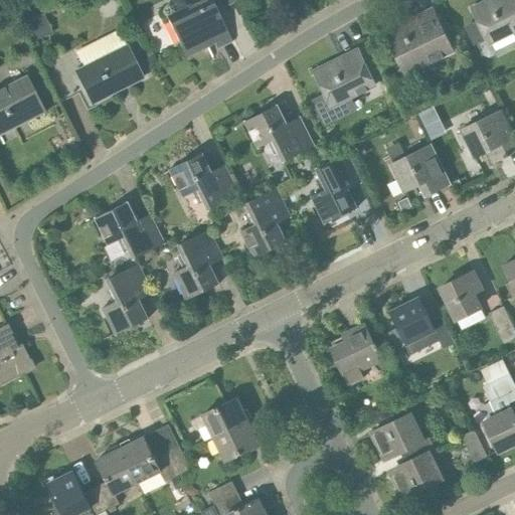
[(217,48),(231,41),(211,0),(202,0),(167,17),(186,57),(214,43),(217,48)]
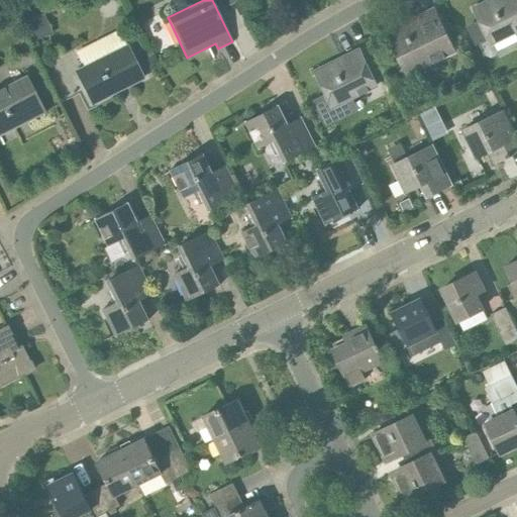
[(516,0),(497,0),(476,10),(481,20),(469,26),(476,42),(488,36),(491,43),(516,30),(516,0)]
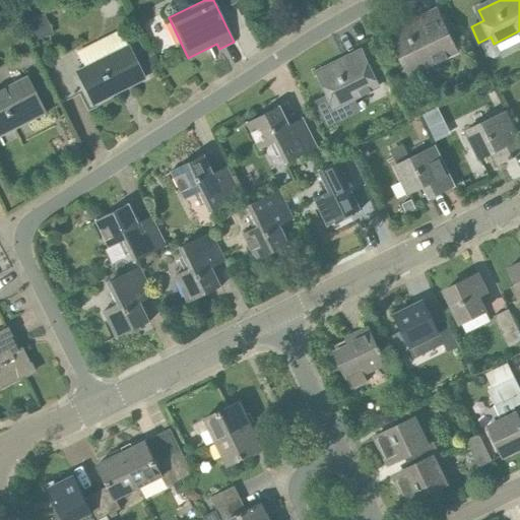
[(457,52),(439,14),(417,24),(415,19),(390,33),(409,74),(442,59),(457,52)]
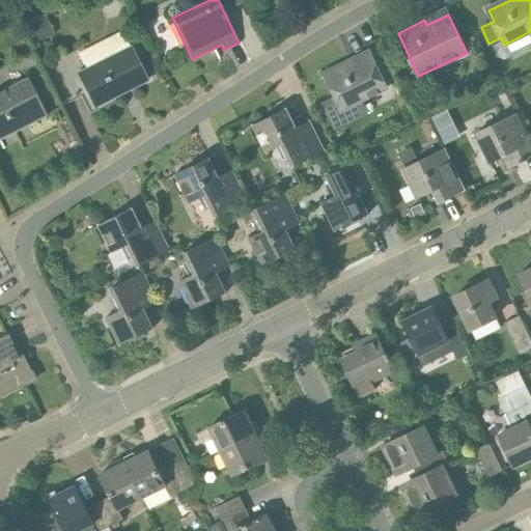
[(129,47),(121,31),(78,52),(85,67),(78,72),(93,104),(146,78),(131,46),(129,47)]
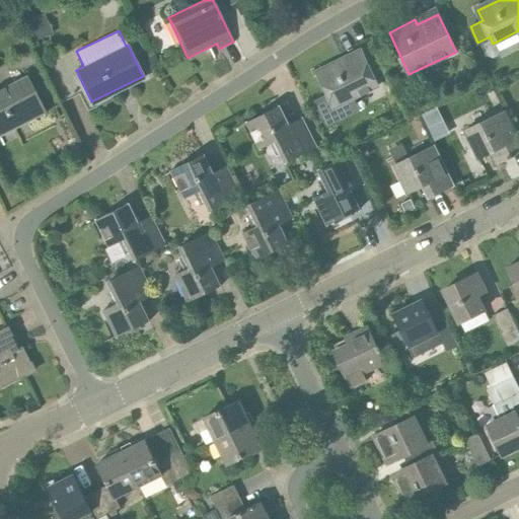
[(326,128),(360,112),(353,97),(378,86),(361,51),(343,59),(344,62),(318,74),(328,93),(313,100),(326,128)]
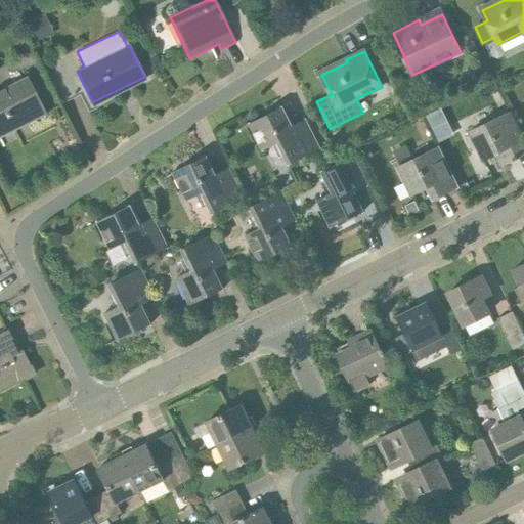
[(12,129),(44,114),(26,79),(0,91),(0,126),(9,122),(12,129)]
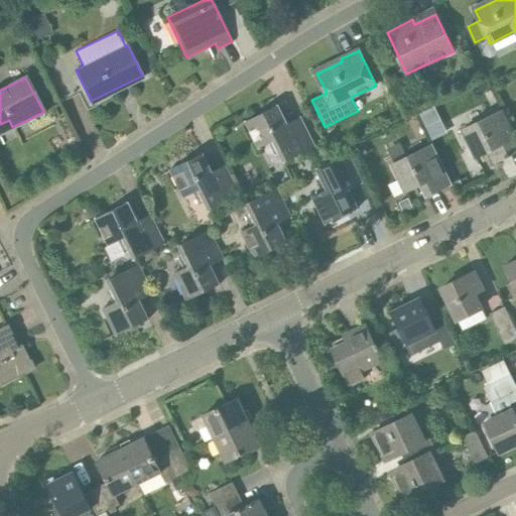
[(287,124),(278,106),(246,121),(259,148),(275,140),(285,161),(314,147),(299,117),(287,124)]
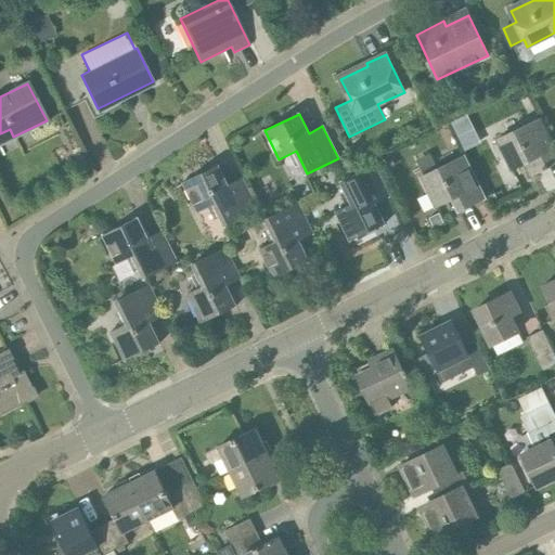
[(451,123),(455,130),(472,123),(467,114),(451,123)]
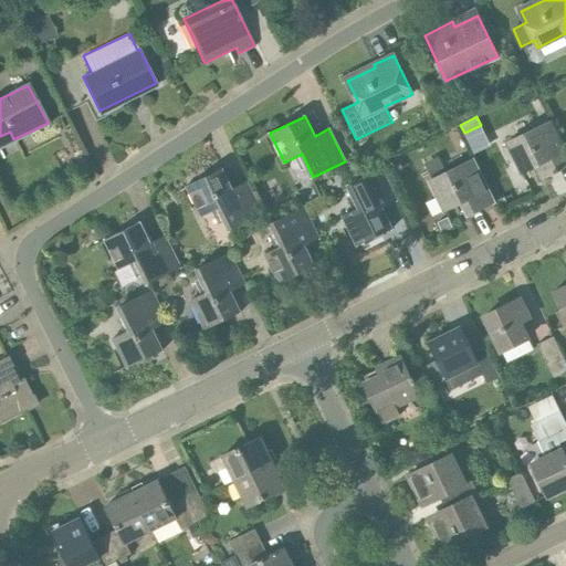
[(565,168),(565,150),(551,121),(506,142),(521,171),(534,165),(542,180),(565,168)]
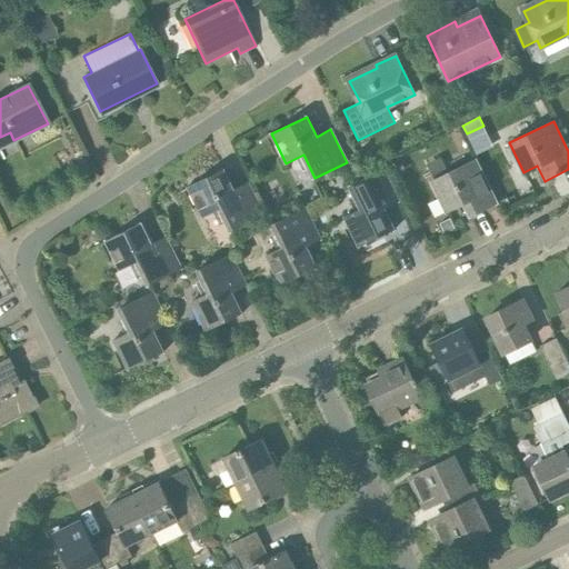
[(497,205),(476,160),(432,182),(447,212),(465,205),(471,217),(497,205)]
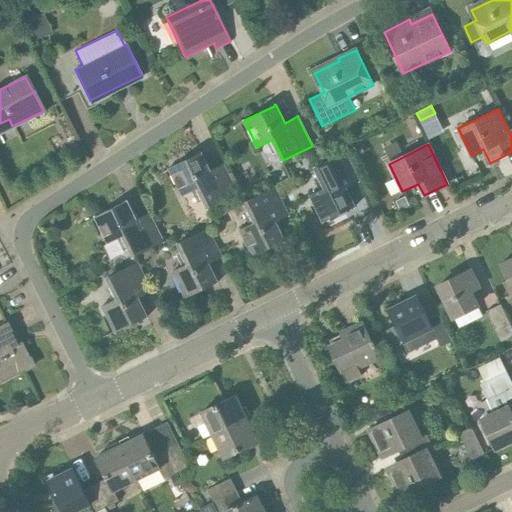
[(323,222),(355,206),(346,188),(359,181),(345,152),(316,167),(326,187),(310,196),(323,222)]
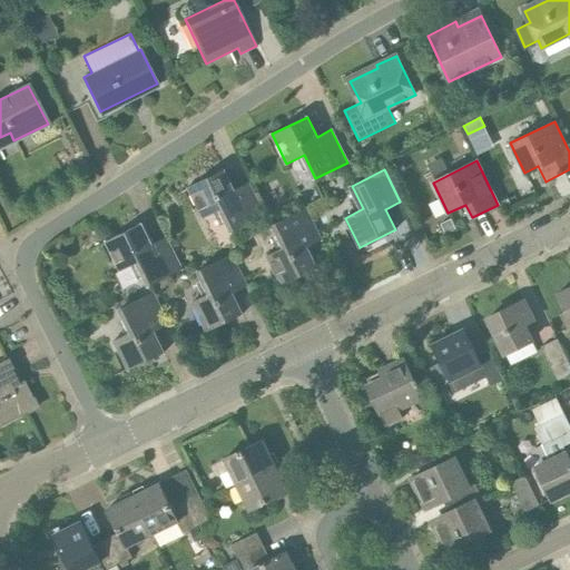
[(235,192),(225,170),(189,187),(205,217),(219,210),(231,234),(265,216),(249,184),(235,192)]
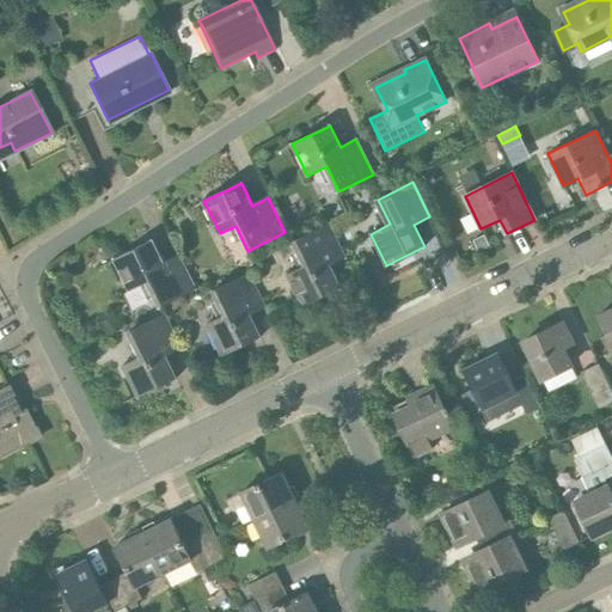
[(303,307),(342,288),(330,265),(346,257),(329,224),(294,240),(306,265),(287,275),(303,307)]
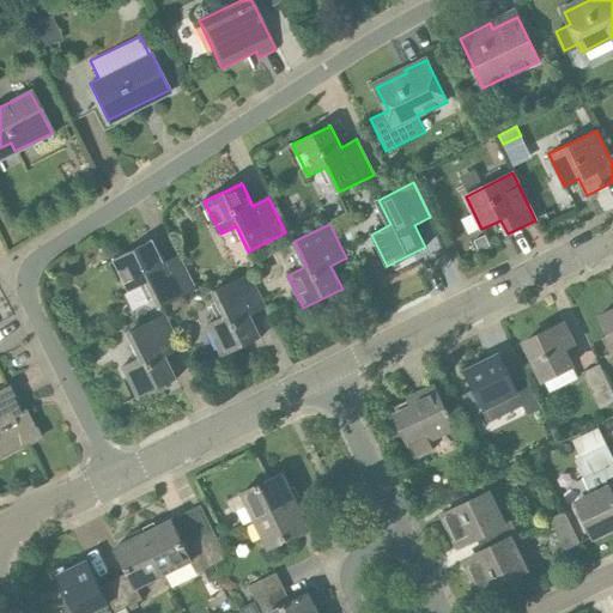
[(291,229),(296,238),(305,234),(301,224),(291,229)]
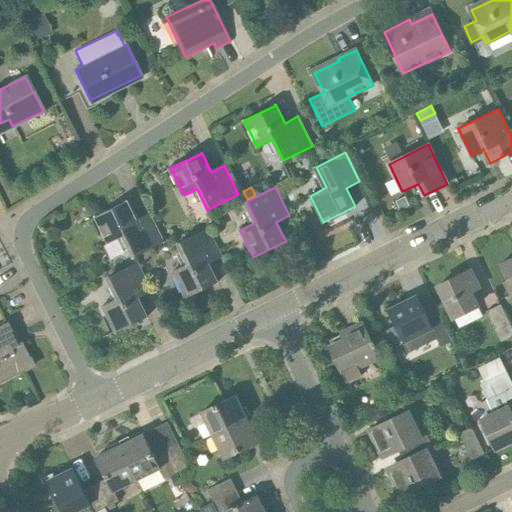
[(136,220),(127,201),(96,216),(108,243),(124,236),(135,257),(163,243),(149,214),(136,220)]
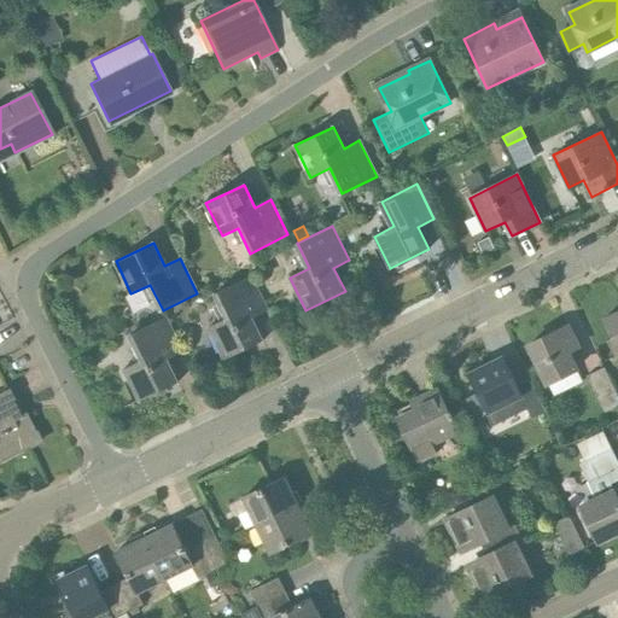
[(225,360),(263,340),(252,318),(267,310),(251,277),(216,293),(228,319),(209,327),(225,360)]
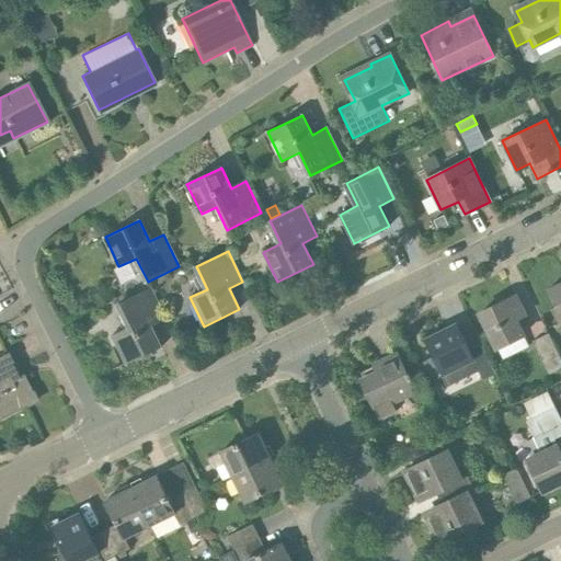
[(560,283),(548,290),(556,307),(552,308),(560,323),(560,322),(560,283)]
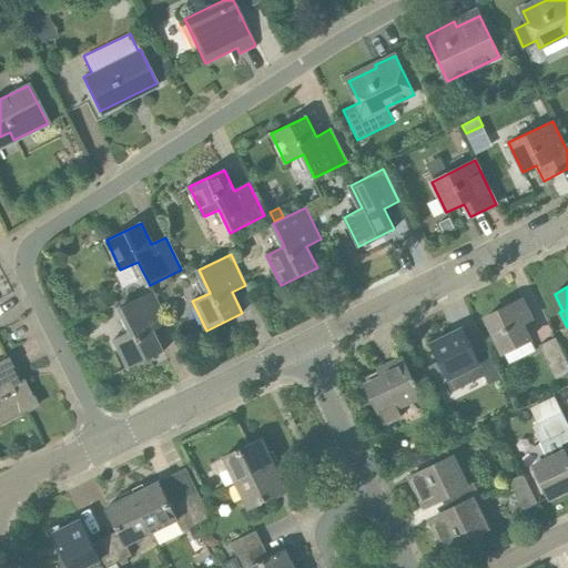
[(129,369),(164,352),(154,332),(169,324),(153,293),(121,308),(132,331),(114,340),(129,369)]
